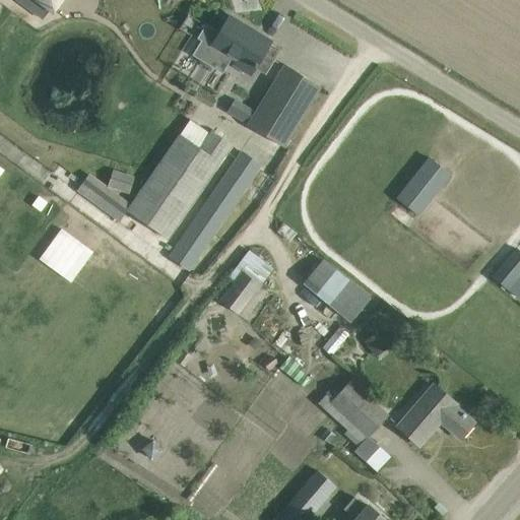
[(17,0),(43,18),(56,0),(17,0)]
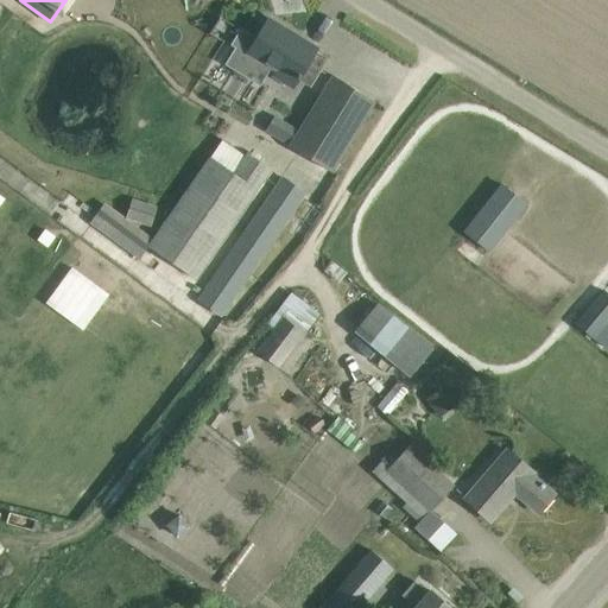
[(236,46),(226,64),(259,84),(270,67),(277,70),(274,75),(292,87),(297,80),(310,87),(321,69),(308,62),(316,49),(297,37),(296,38),(287,33),(289,31),(268,19),(257,39),(241,30),(232,44),(236,46)]
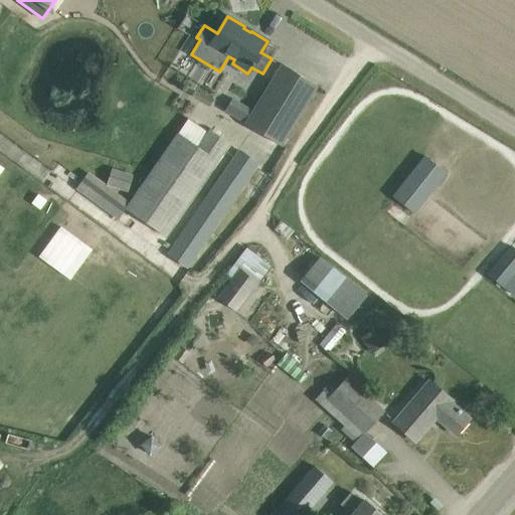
[(281,146),(317,86),(282,63),(244,124),(281,146)]
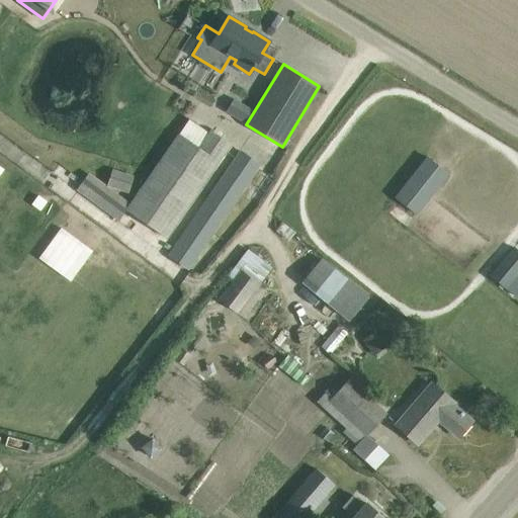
[(198,147),(178,133),(125,209),(167,238),(232,145),(209,131),(198,147)]
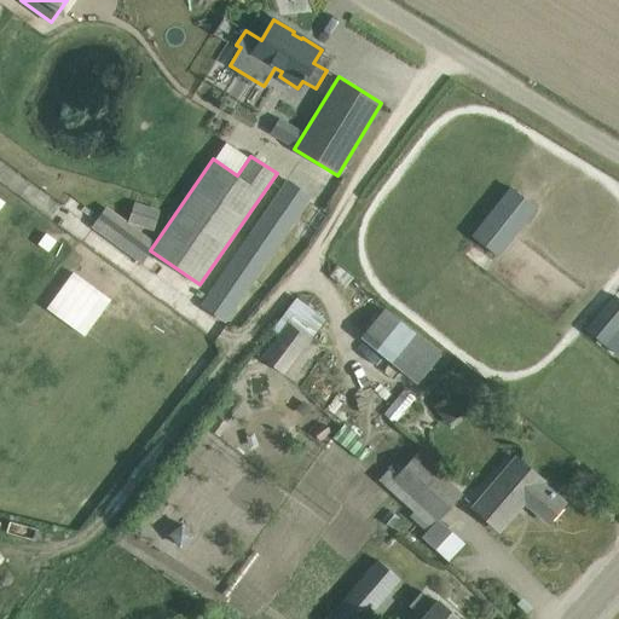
[(225,323),(312,196),(288,179),(201,305),(225,323)]
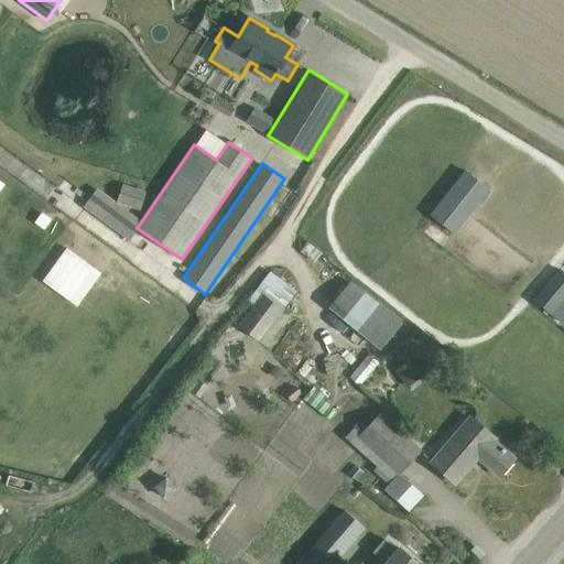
[(481,183),(466,171),(431,215),(446,226),(481,183)]
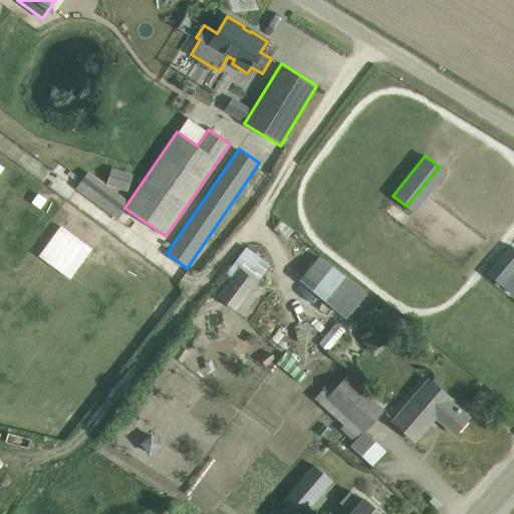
[(513,271),(513,248),(510,245),(487,273),(503,286),(513,271)]
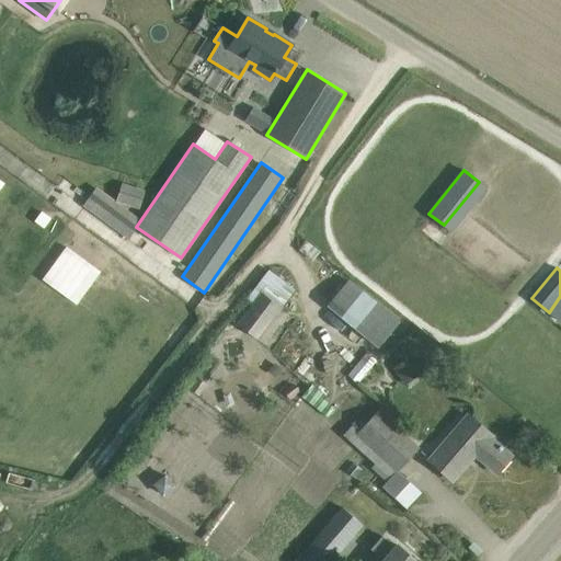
[(350,275),(327,296),(379,340),(398,319),(350,275)]
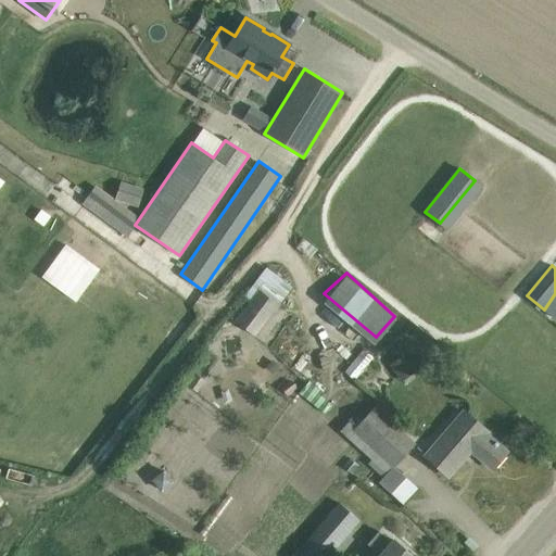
[(243,310),(236,320),(247,330),(261,312),(268,317),(278,305),(257,290),(250,300),(243,310)]
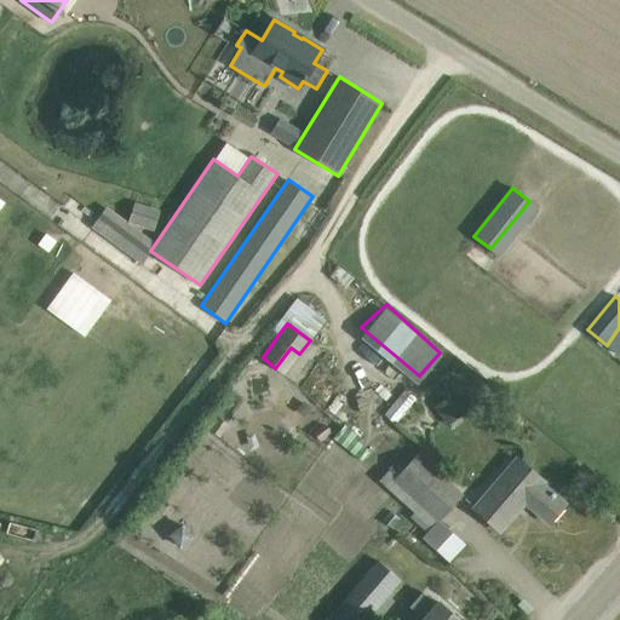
[(435,407),(448,425),(461,415),(448,397),(435,407)]
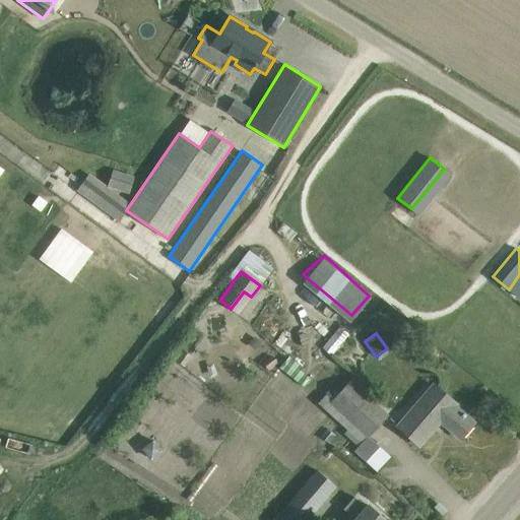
[(276,369),(302,386),(310,375),(283,358),(276,369)]
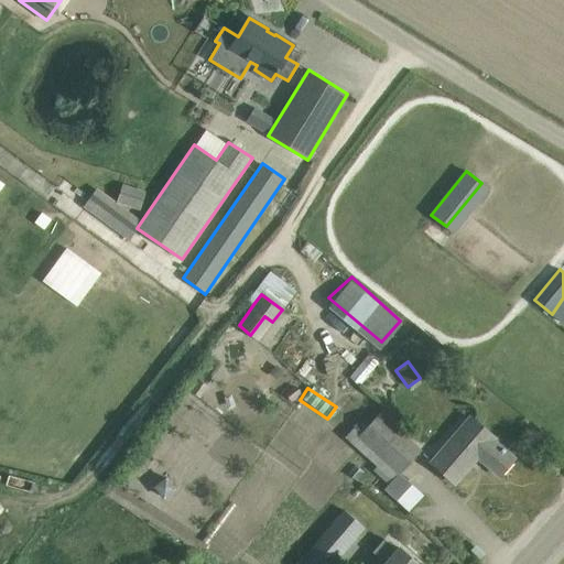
[(354,427),(344,437),(377,466),(373,470),(389,484),(421,448),(392,423),(397,418),(384,408),(381,412),(380,411),(370,422),(369,422),(359,433),(354,427)]
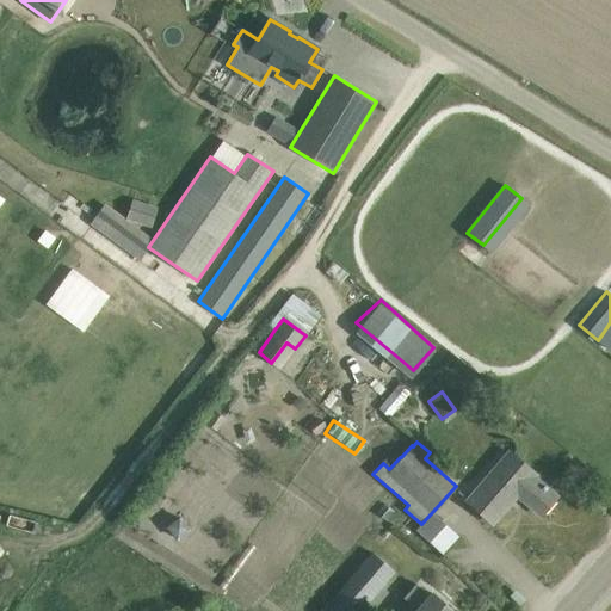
[(535,474),(512,455),(508,451),(466,500),(493,524),(517,495),(539,516),(556,497),(534,476),(535,474)]
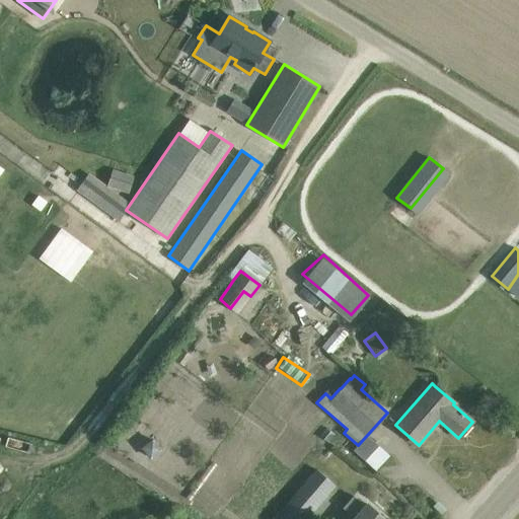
[(306,518),(336,486),(315,468),(273,518),(306,518)]
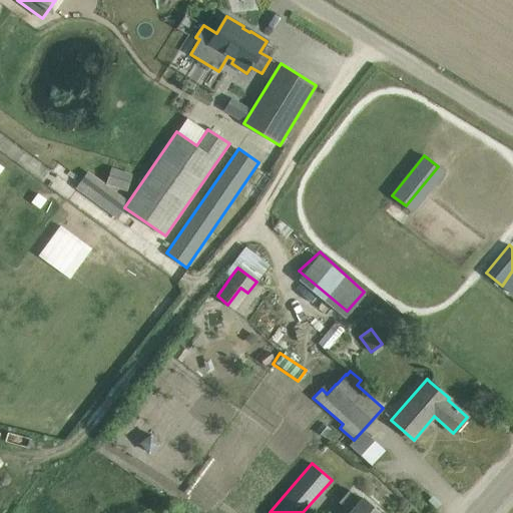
[(350,512),(380,512),(363,498),(361,500),(349,490),(338,502),(350,512)]
